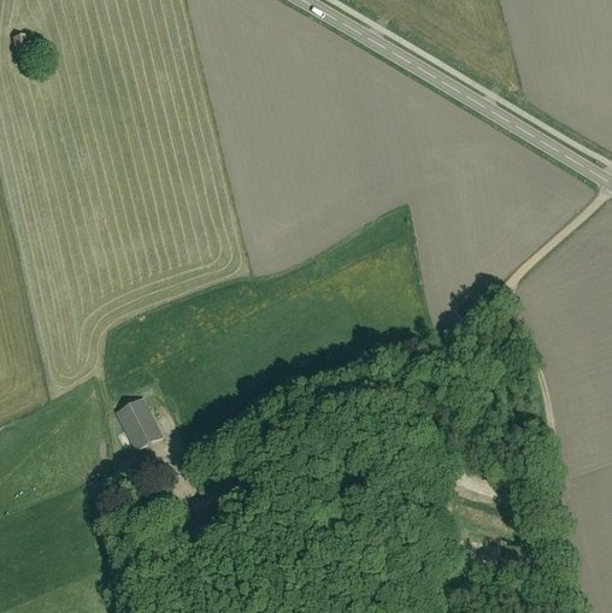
[(12,54),(25,53),(22,34),(9,36),(12,54)]
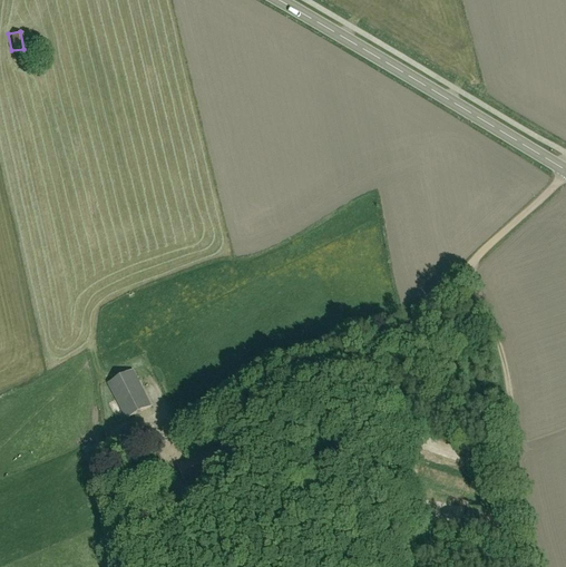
[(123,417),(147,403),(128,368),(105,381),(123,417)]
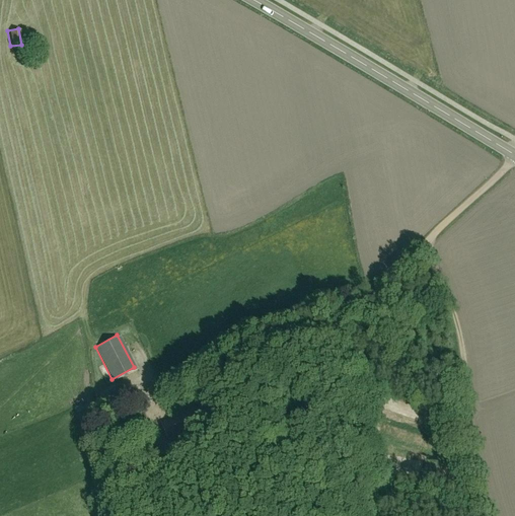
[(114,410),(132,401),(126,386),(106,394),(114,410)]
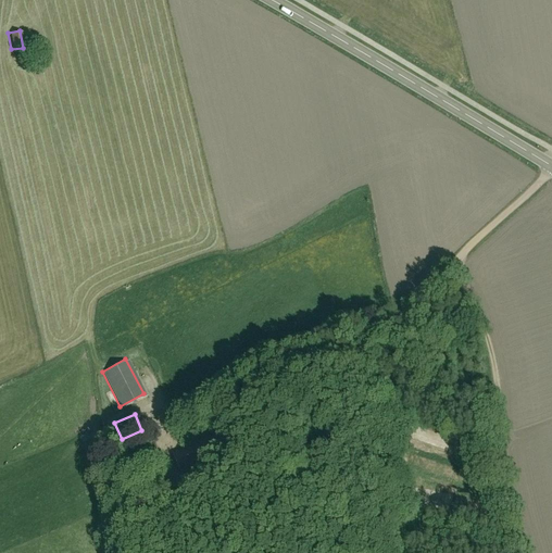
[(207,480),(213,478),(208,464),(201,467),(207,480)]
